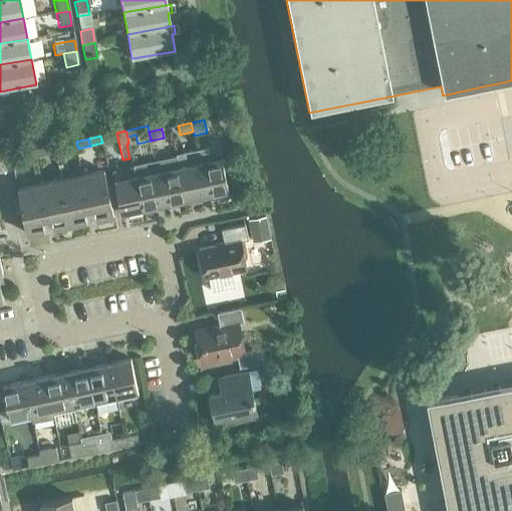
[(76,142),(65,144),(66,151),(78,149),(76,142)]
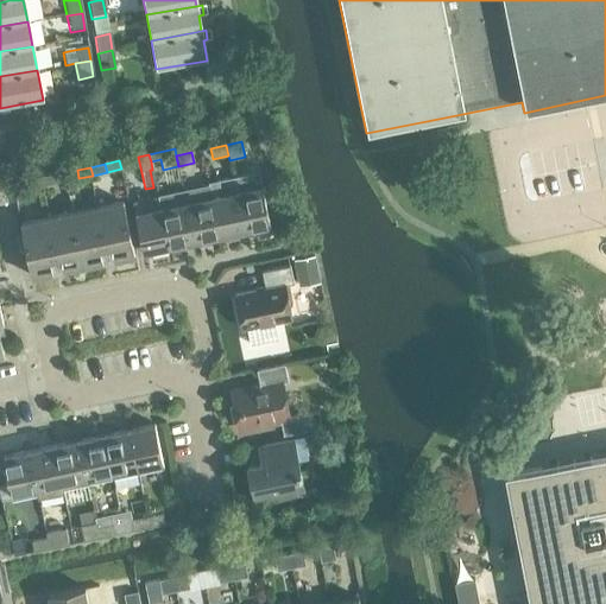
[(79,178),(77,170),(63,173),(64,182),(79,178)]
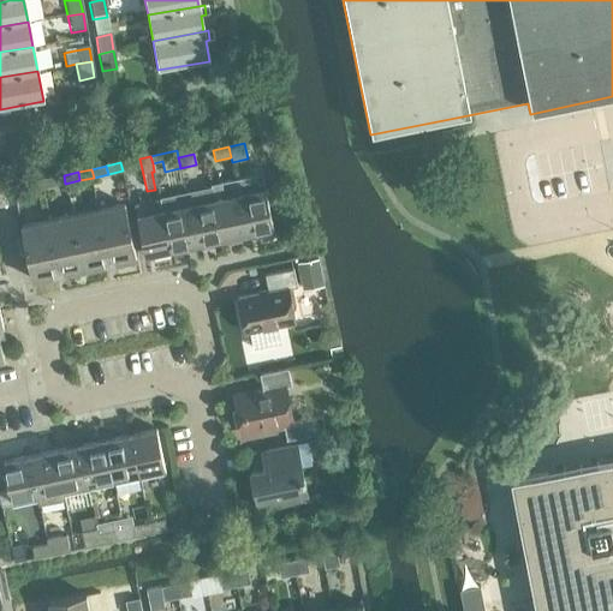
[(64,175),(49,178),(51,186),(65,184),(64,175)]
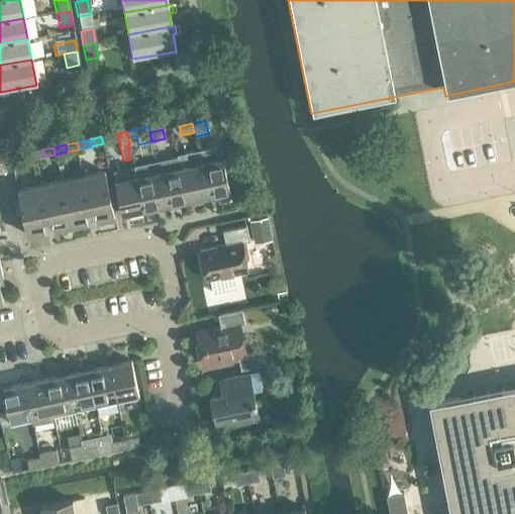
[(219,148),(199,152),(201,164),(207,196),(213,195),(214,199),(229,196),(219,148)]
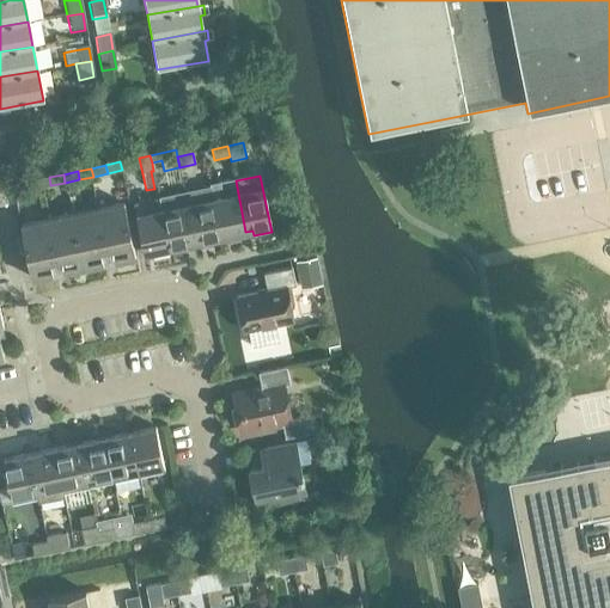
[(50,185),(49,177),(35,180),(37,189),(50,185)]
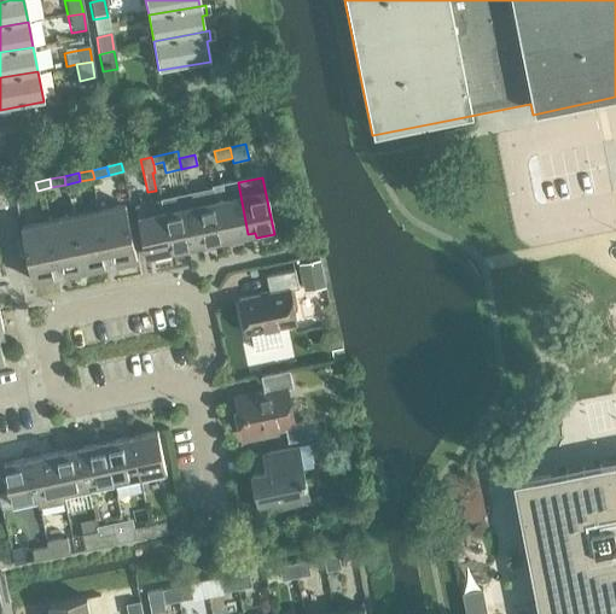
[(35,182),(21,185),(23,193),(38,191),(35,182)]
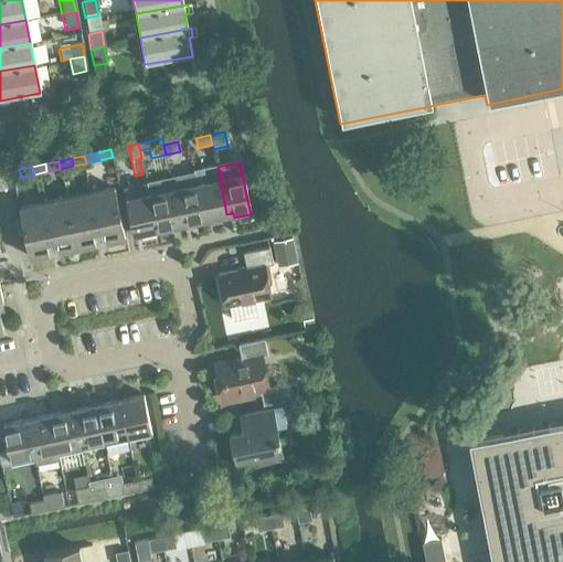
[(8,180),(21,177),(19,169),(7,172),(8,180)]
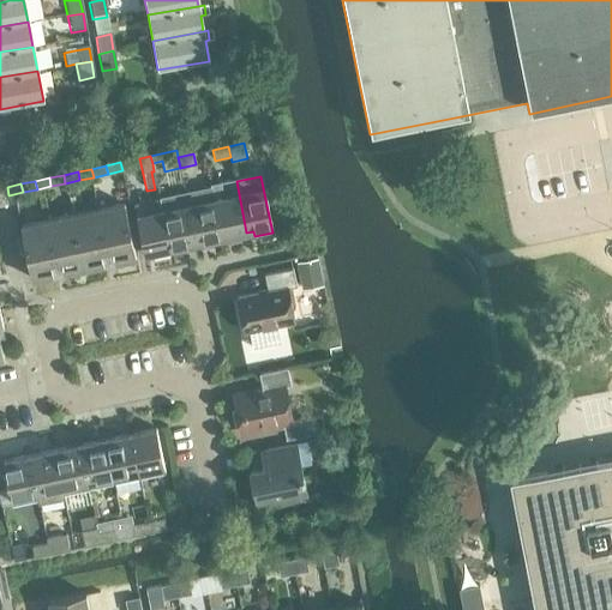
[(204,247),(222,243),(213,200),(210,188),(185,193),(196,243),(203,242),(204,247)]
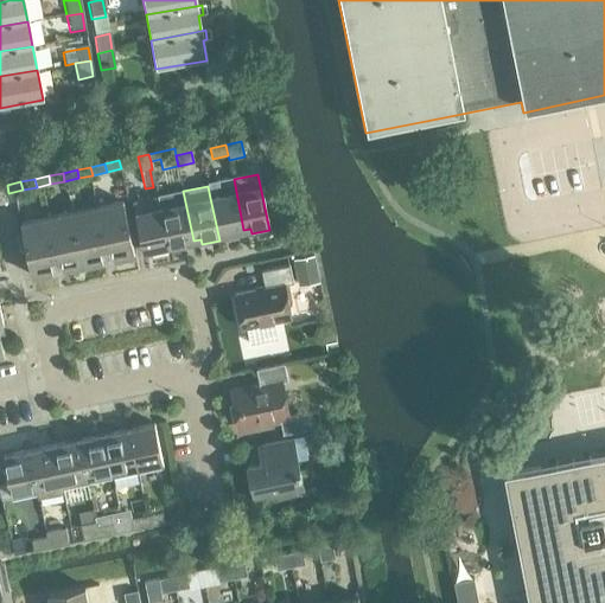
[(183,191),(158,197),(170,251),(188,248),(186,242),(193,241),(183,191)]
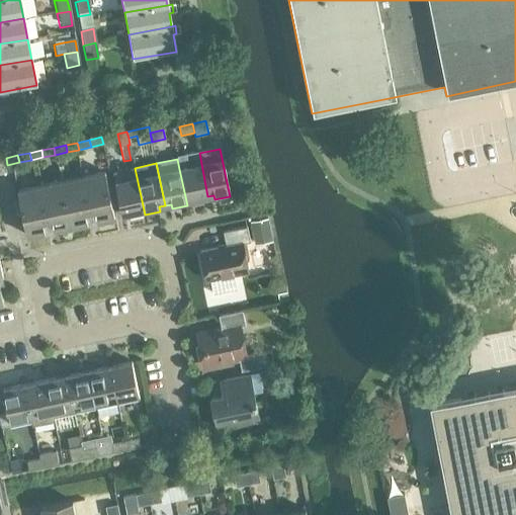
[(201,164),(179,169),(187,205),(203,202),(202,197),(207,196),(201,164)]
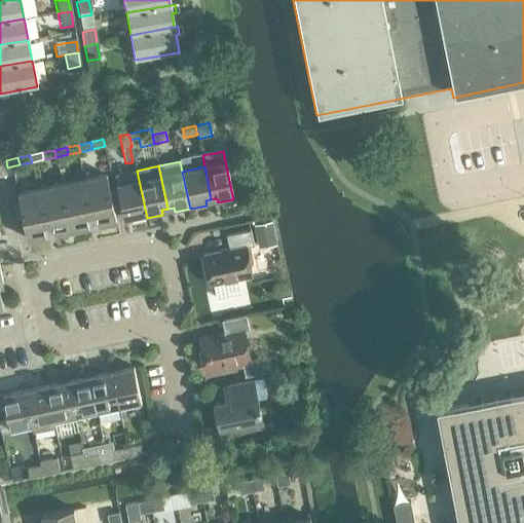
[(131,217),(132,221),(147,218),(137,171),(114,175),(116,185),(123,218),(131,217)]
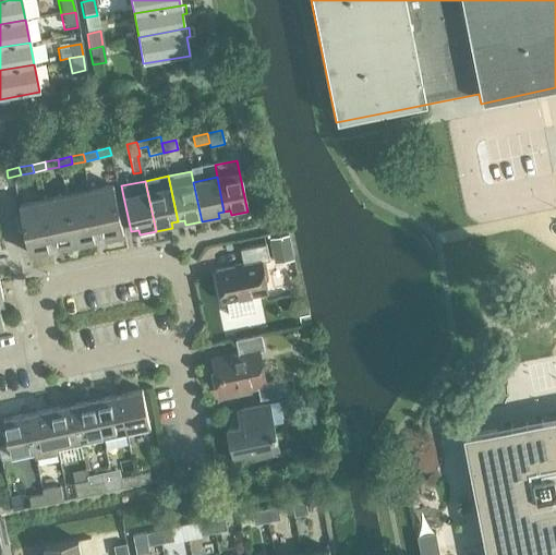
[(112,186),(88,191),(97,228),(101,227),(105,239),(123,236),(112,186)]
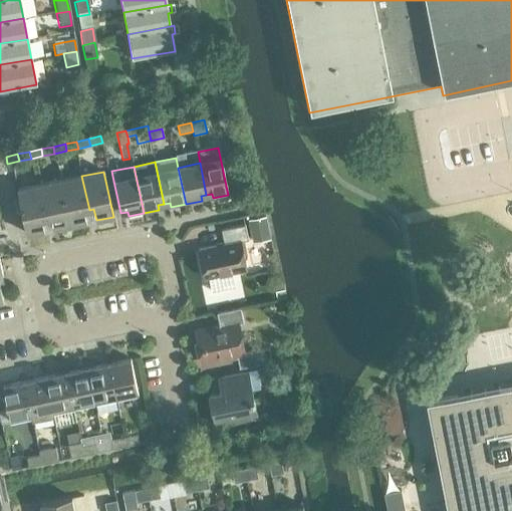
[(81,176),(60,181),(70,226),(87,222),(84,211),(89,210),(81,176)]
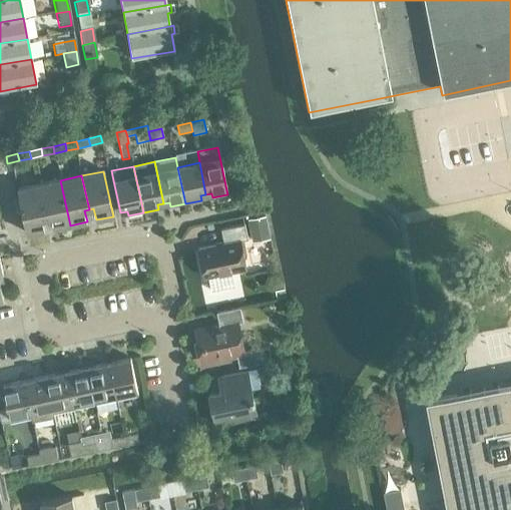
[(60,180),(39,185),(46,218),(51,217),(53,229),(70,225),(60,180)]
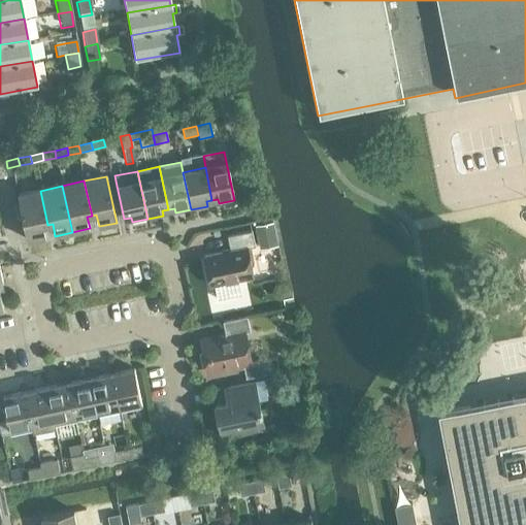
[(40,191),(18,195),(28,241),(45,238),(42,226),(47,225),(40,191)]
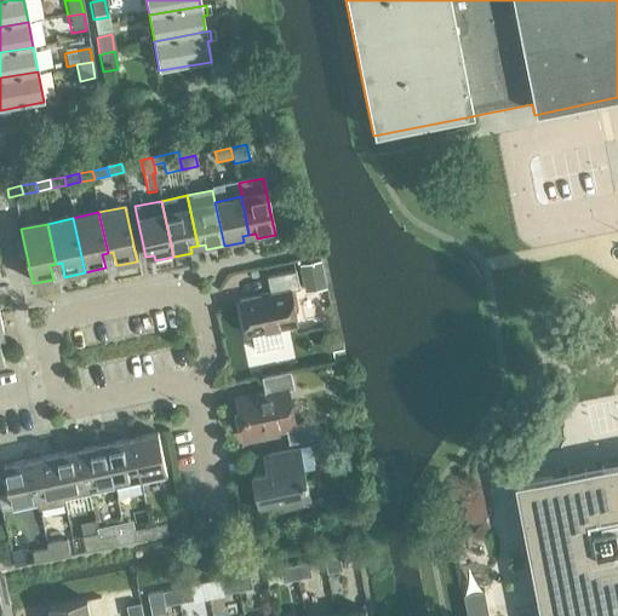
[(319,264),(298,268),(303,294),(324,289),(319,264)]
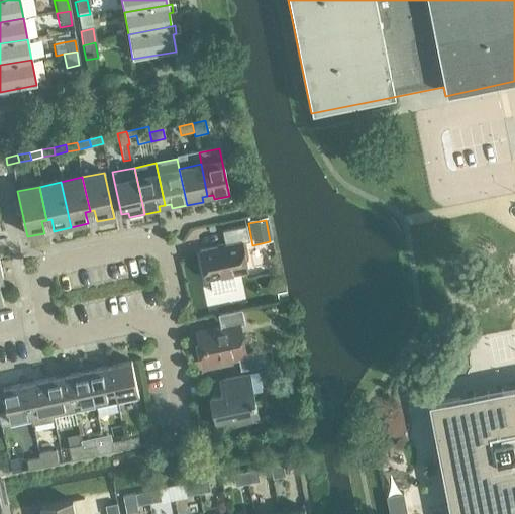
[(223,246),(199,250),(205,281),(247,272),(242,244),(246,243),(243,230),(220,234),(223,246)]
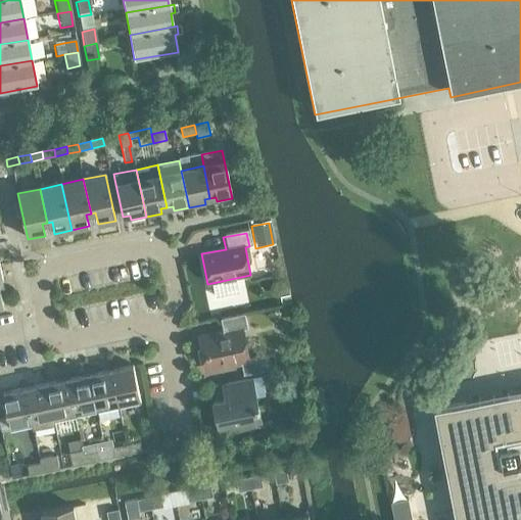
[(198,337),(205,370),(238,363),(241,377),(270,372),(267,358),(248,362),(241,330),(247,329),(244,314),(220,319),(223,333),(198,337)]
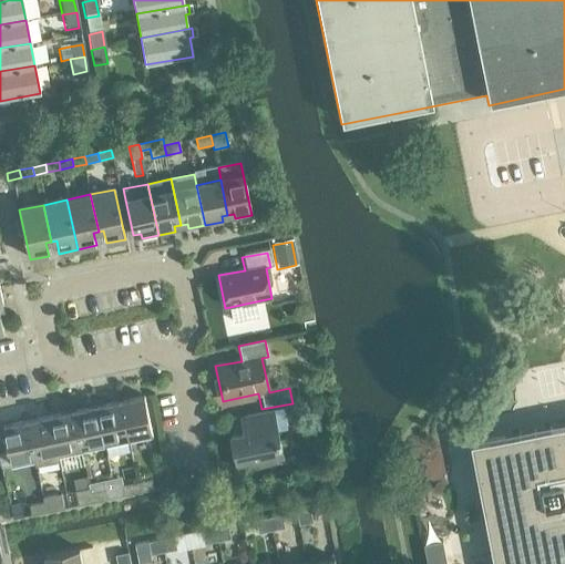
[(143,397),(119,402),(127,442),(152,438),(143,397)]
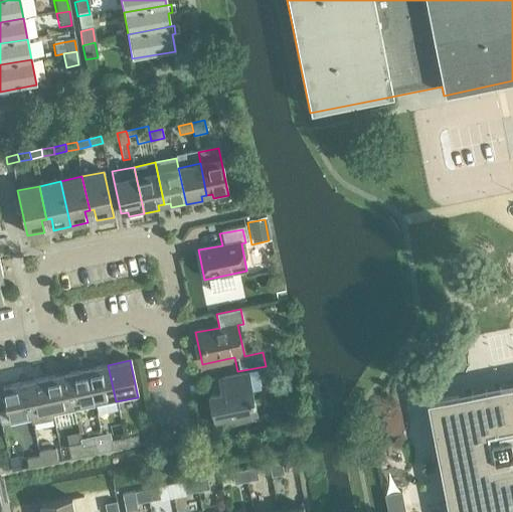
[(94,406),(116,401),(108,365),(86,370),(94,406)]
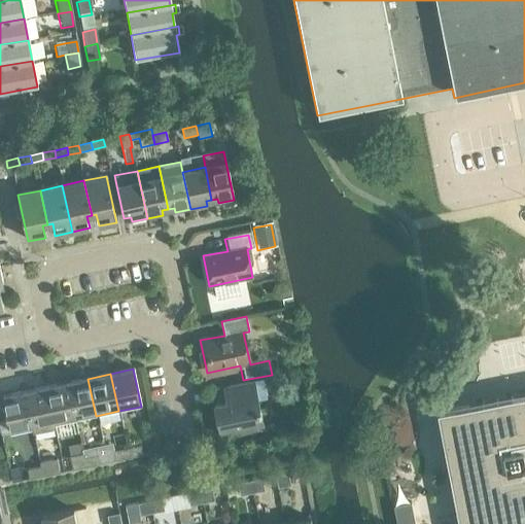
[(273,378),(261,380),(265,395),(277,393),(273,378)]
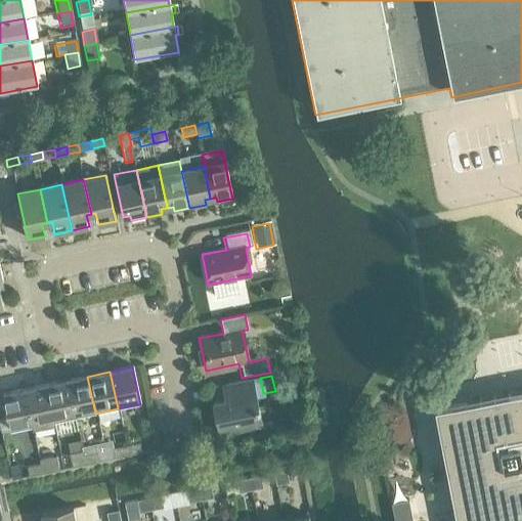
[(87,377),(66,381),(74,419),(95,414),(87,377)]
